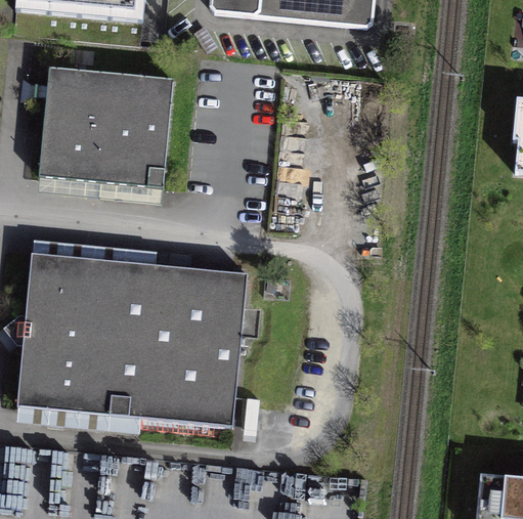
[(16,0),(13,31),(138,43),(142,0),(16,0)]
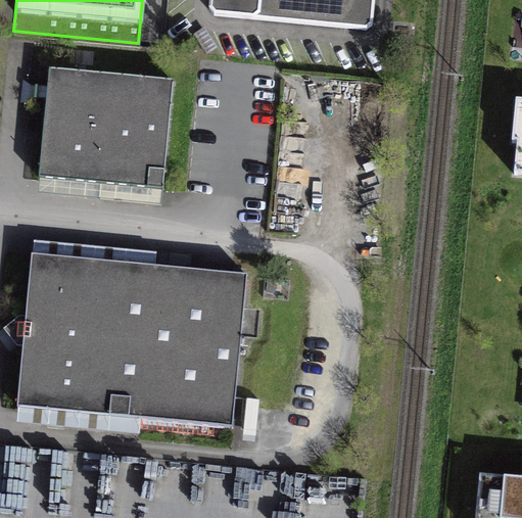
[(208,0),(208,4),(215,10),(364,25),(371,19),(373,0),(208,0)]
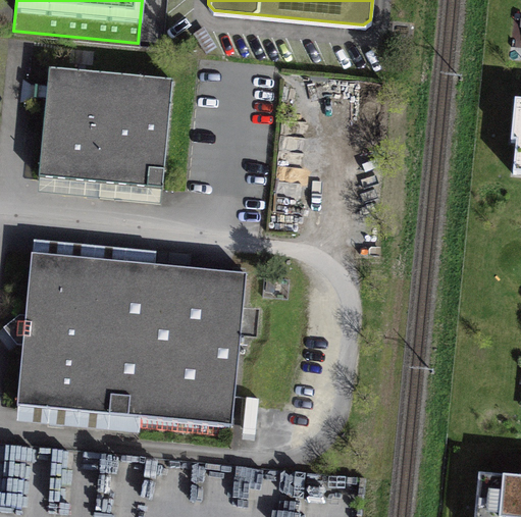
[(48,66),(38,172),(161,185),(171,78),(48,66)]
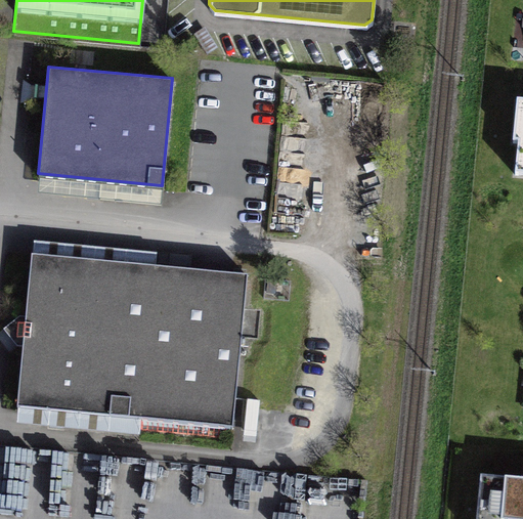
[(522,97),(518,97),(512,161),(522,162),(522,97)]
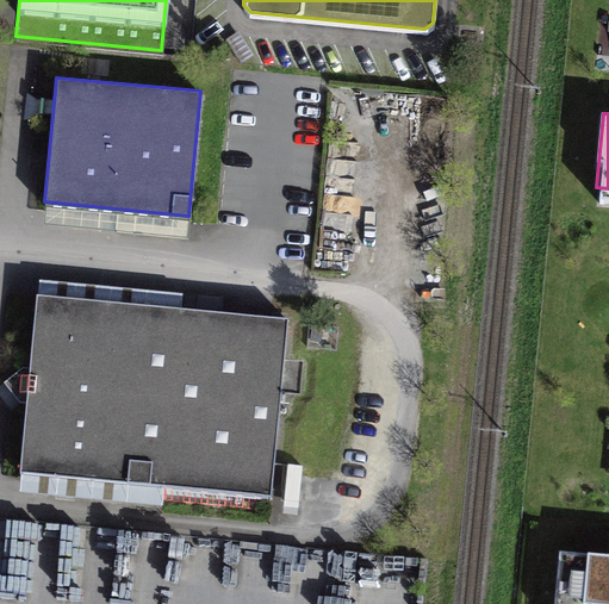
[(287,317),(36,292),(19,469),(160,484),(159,493),(262,504),(263,492),(269,493),(287,317)]
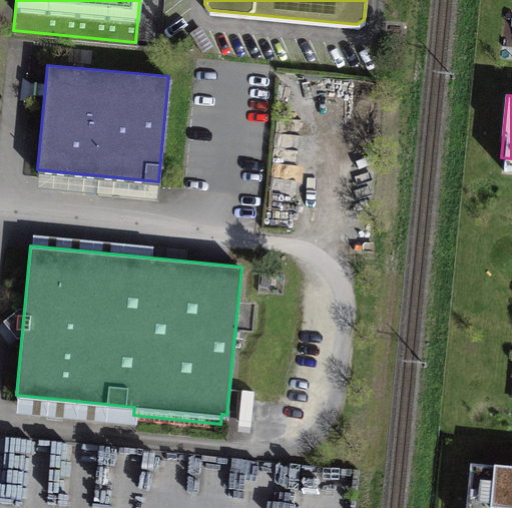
[(511,507),(511,466),(475,463),(471,507),(511,507)]
